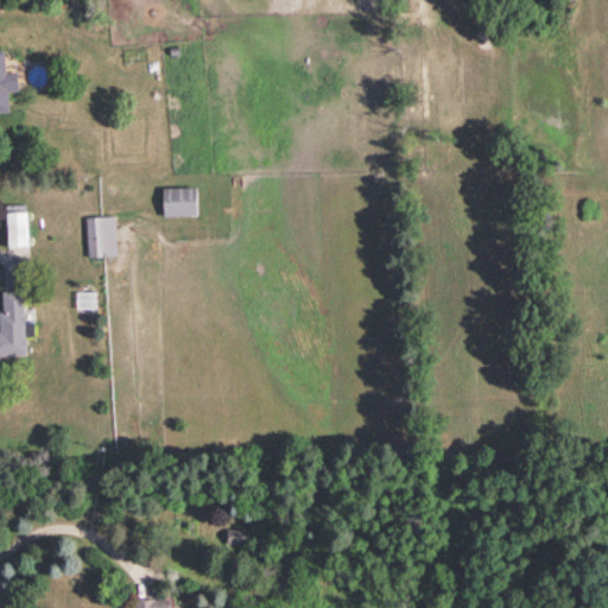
[(0,111),(8,111),(7,89),(18,89),(17,70),(5,71),(4,49),(0,49),(0,111)]
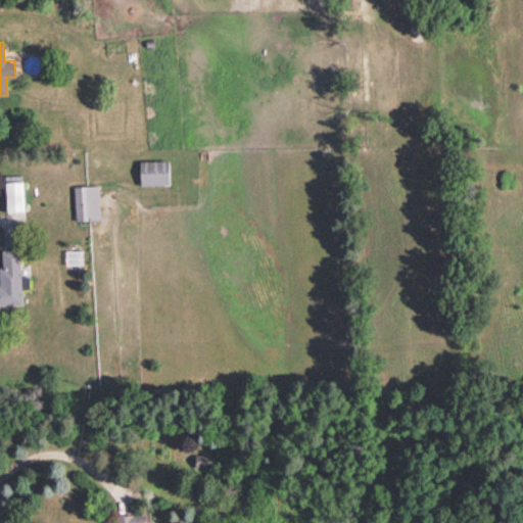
[(139,160),(140,185),(169,184),(168,159),(139,160)]
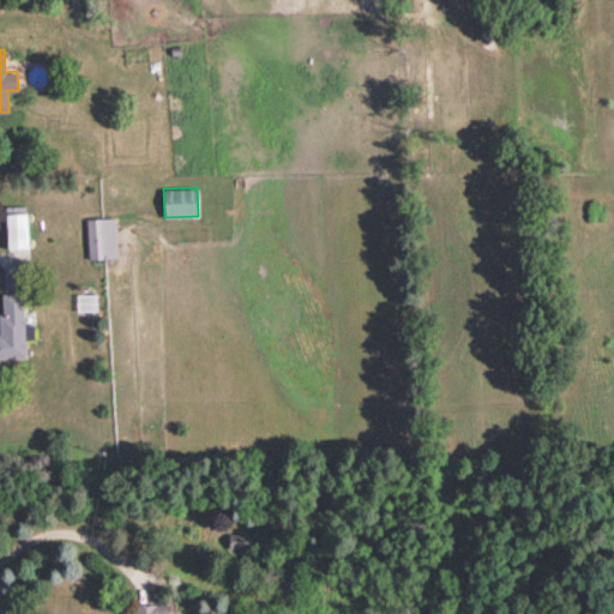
[(7,248),(28,248),(26,212),(6,212),(7,248)]
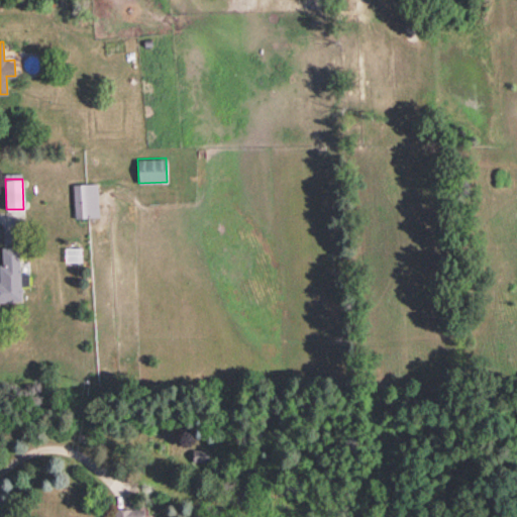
[(73,183),(74,217),(98,216),(97,182),(73,183)]
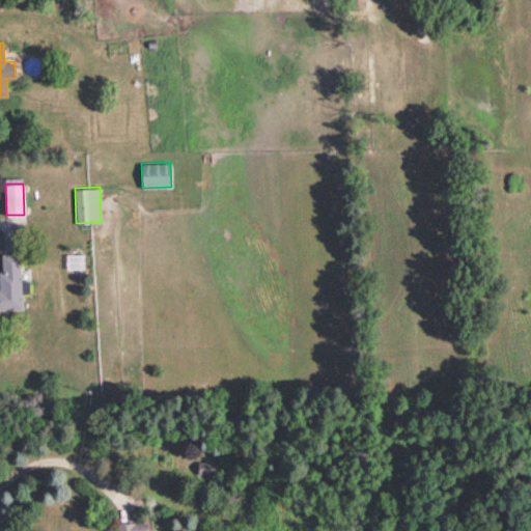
[(0,309),(22,308),(20,252),(1,253),(2,271),(0,270),(0,309)]
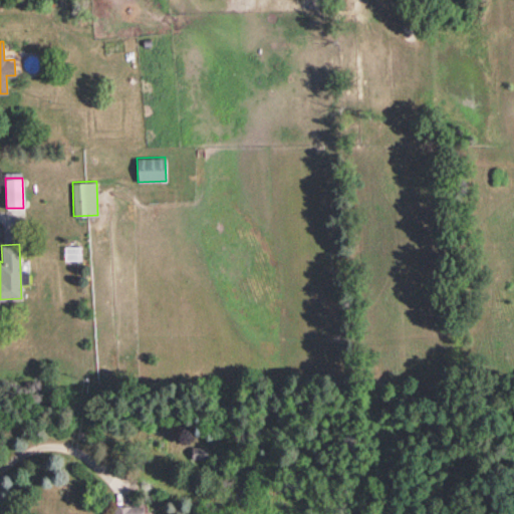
[(206,446),(192,446),(192,458),(206,458),(206,446)]
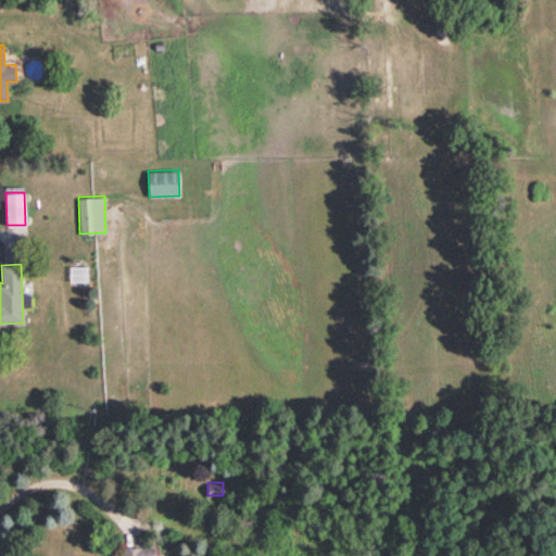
[(155,555),(155,545),(123,546),(122,555),(155,555)]
